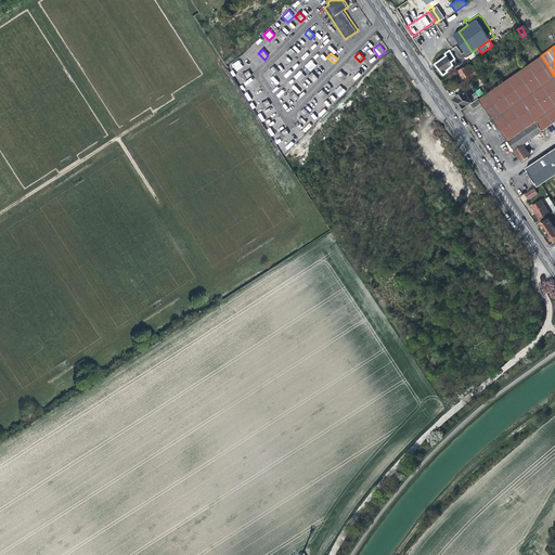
[(477,99),(473,102),(469,104),(473,110),(481,104),(498,127),(520,162),(530,154),(524,144),(554,121),(554,76),(541,55),(478,99),(477,99)]
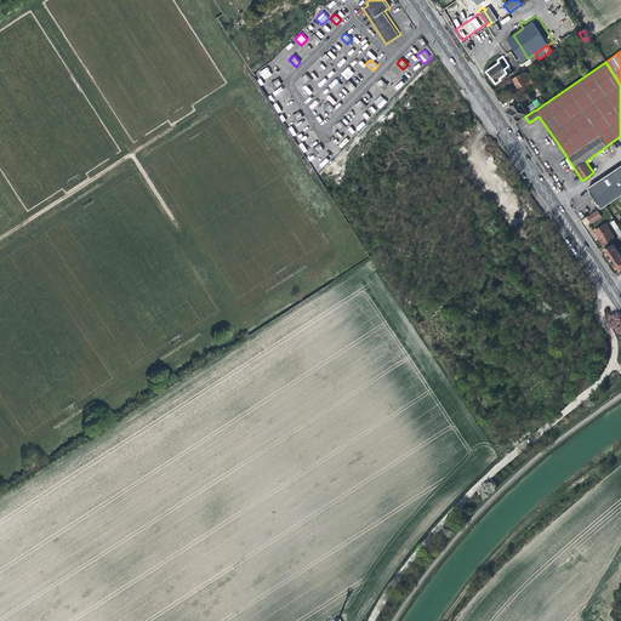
[(513,72),(508,66),(503,69),(506,73),(499,79),(500,80),(513,72)]
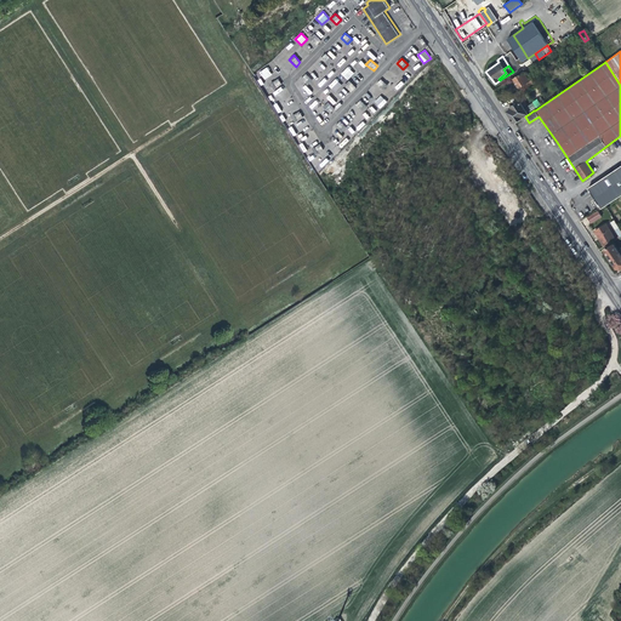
[(267,67),(260,72),(265,80),(272,75),(267,67)]
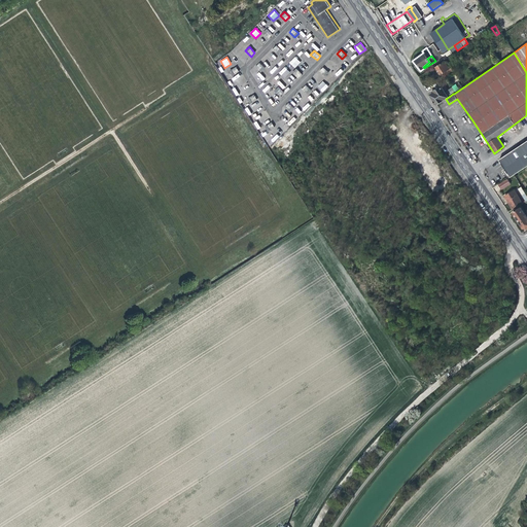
[(294,68),(301,63),(295,57),(289,63),(294,68)]
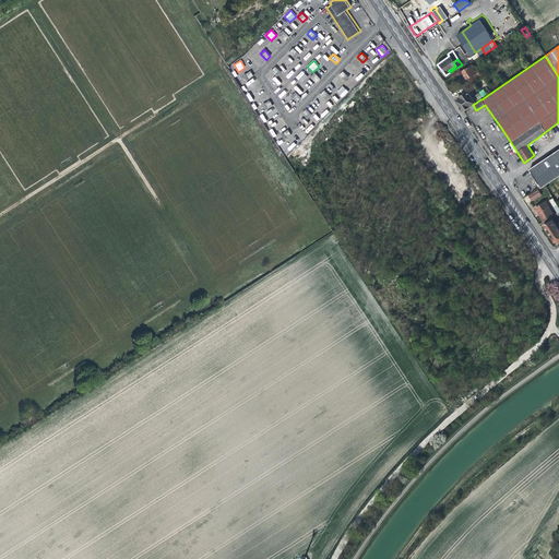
[(475,64),(473,67),(472,64),(462,71),(465,78),(470,83),(482,75),(475,64)]
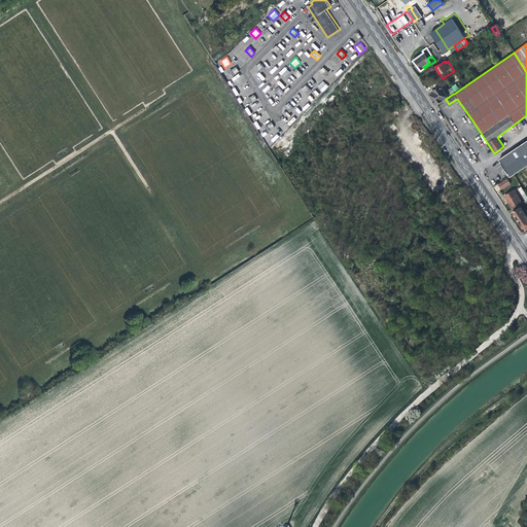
[(279,73),(284,78),(290,72),(284,67),(279,73)]
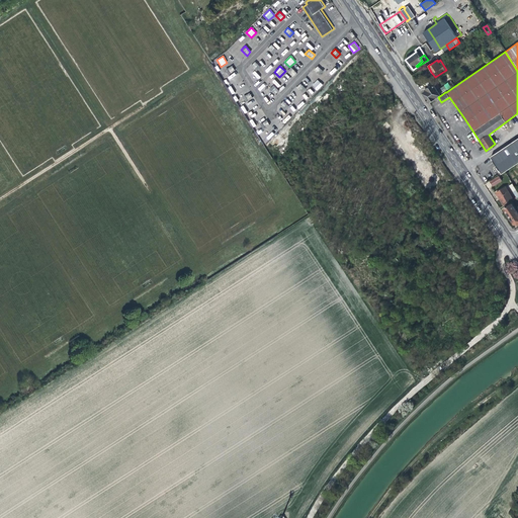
[(318,66),(314,70),(319,75),(323,71),(318,66)]
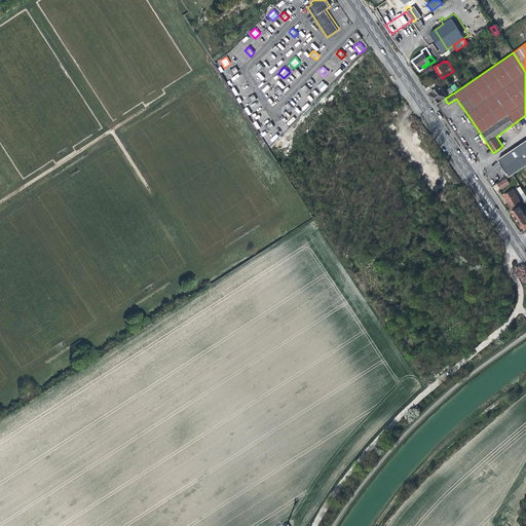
[(463,68),(458,71),(462,79),(467,76),(463,68)]
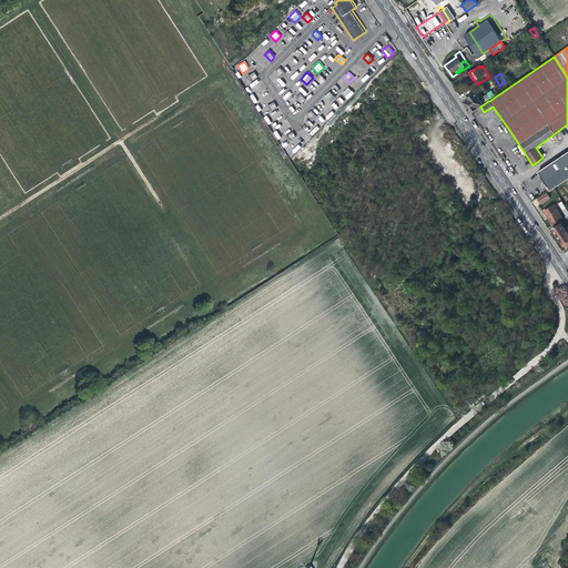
[(483,83),(487,90),(495,85),(489,79),(483,83)]
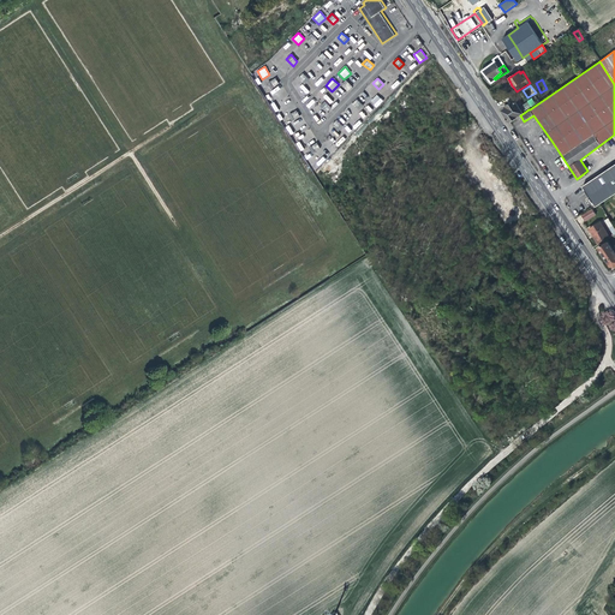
[(377,107),(383,101),(376,95),(370,101),(377,107)]
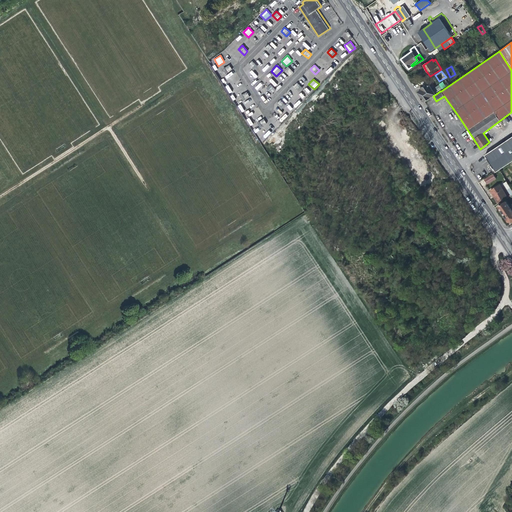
[(298,92),(302,88),(297,82),(293,86),(298,92)]
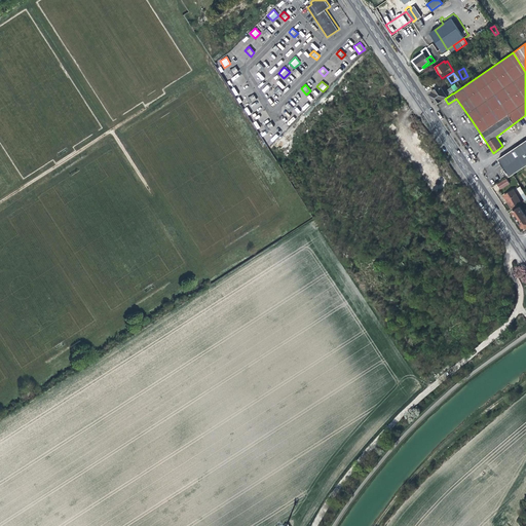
[(430,92),(428,94),(433,99),(436,105),(445,99),(448,97),(444,91),(440,85),(431,90),(433,91),(430,92)]
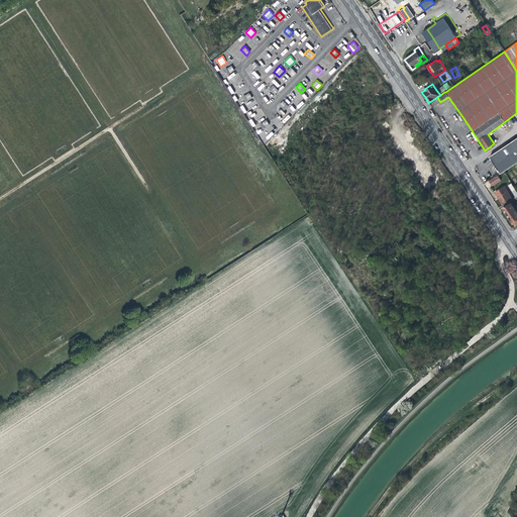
[(273,85),(269,89),(274,94),(278,91),(273,85)]
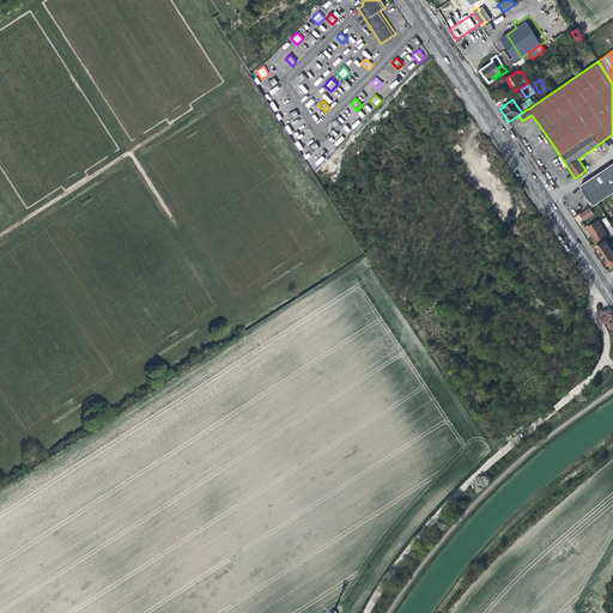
[(612,162),(580,184),(587,194),(593,205),(612,190),(612,162)]
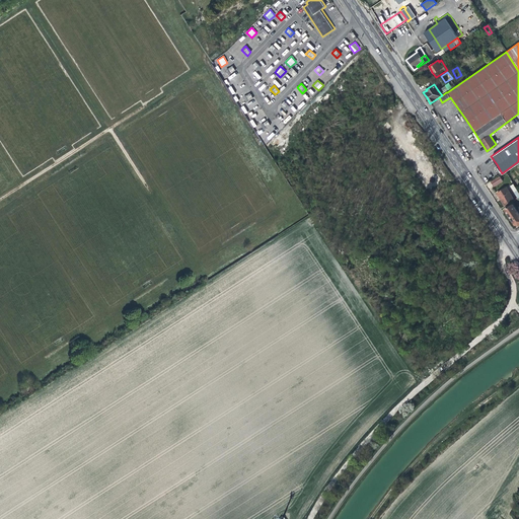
[(493,188),(503,181),(500,176),(490,181),(493,188)]
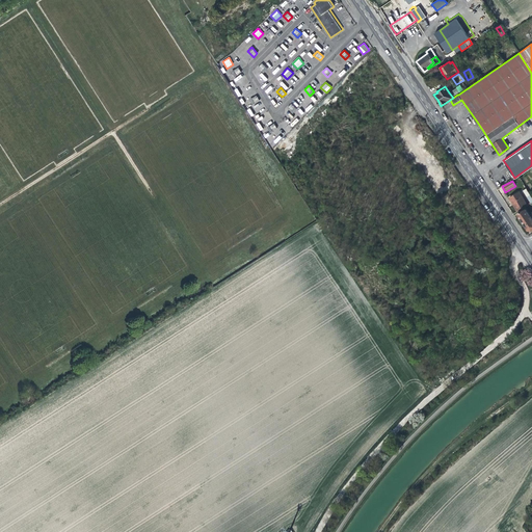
[(517,212),(527,206),(519,191),(509,197),(513,205),(517,212)]
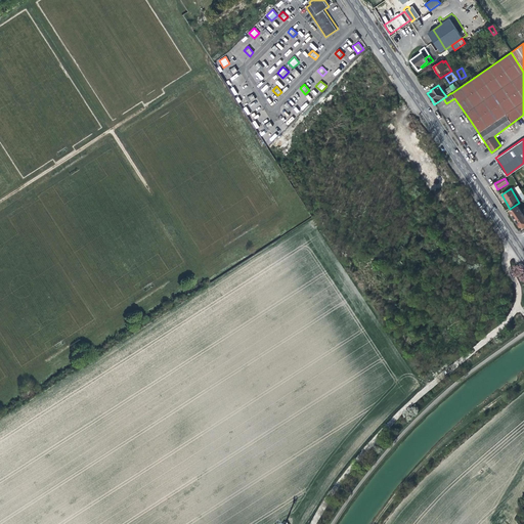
[(519,226),(523,227),(523,226),(523,216),(517,206),(509,211),(514,219),(519,226)]
